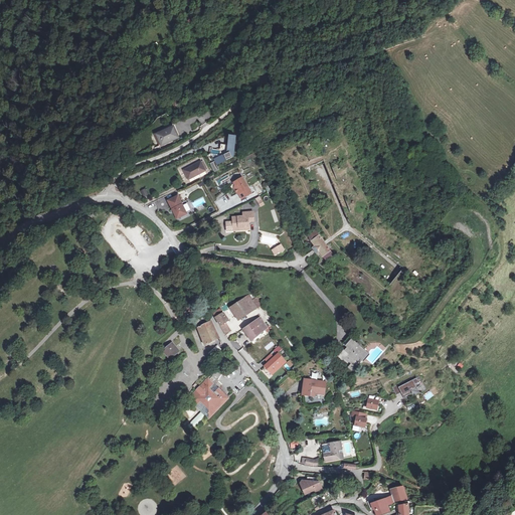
[(160,134),(164,144),(181,137),(176,127),(160,134)]
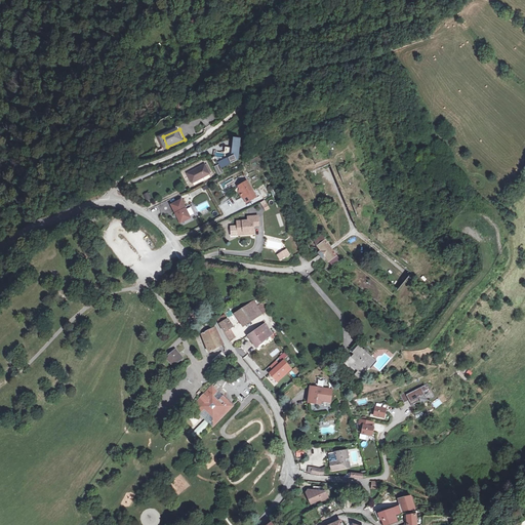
[(233,156),(218,162),(220,168),(239,161),(241,138),(234,137),(232,154),(233,156)]
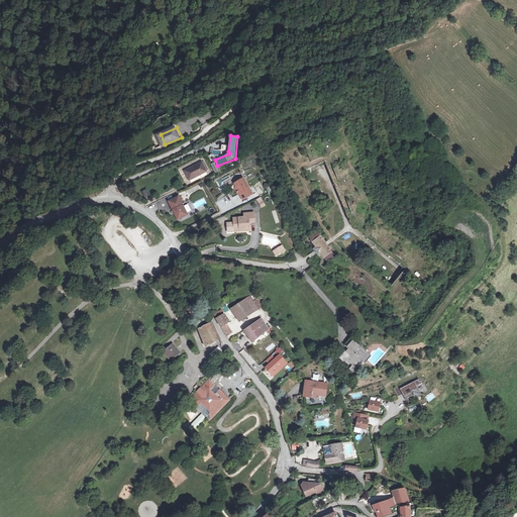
[(206,172),(201,162),(184,171),(189,181),(206,172)]
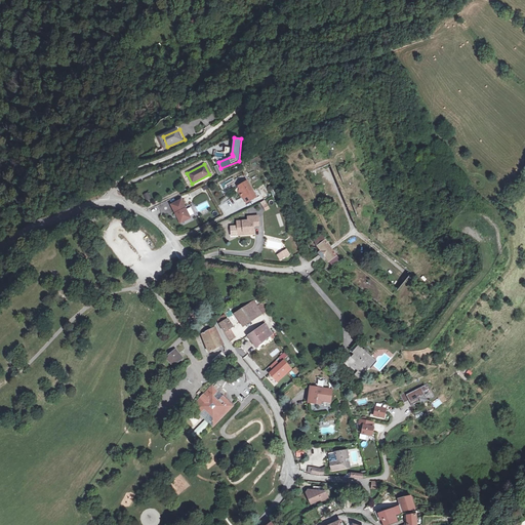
[(251,190),(253,189),(247,179),(239,185),(242,190),(240,191),(242,196),(243,195),(246,194),(247,195),(246,195),(246,196),(245,197),(245,198),(247,201),(254,197),(251,190)]
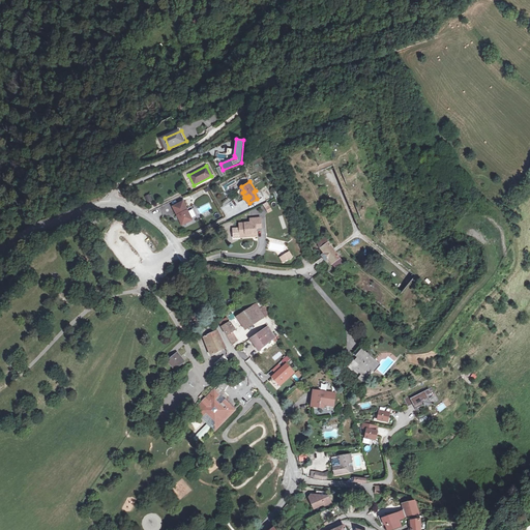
[(183,202),(173,207),(178,215),(179,215),(184,225),(193,221),(183,202)]
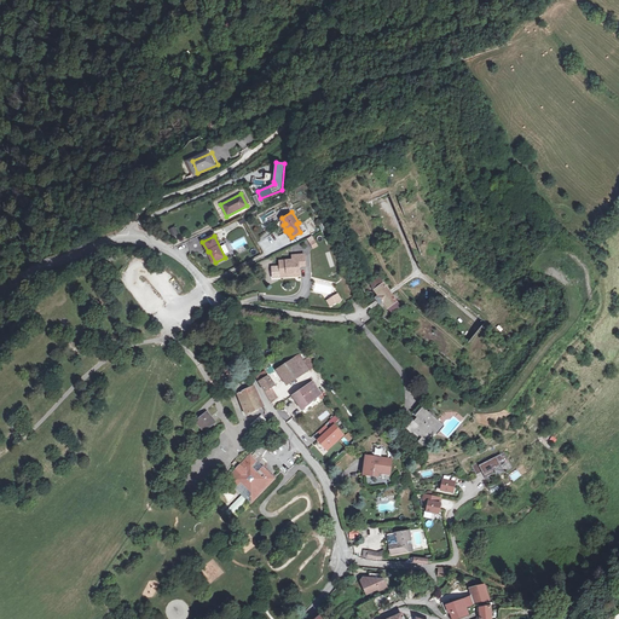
[(293,272),(300,272),(300,266),(305,266),(304,255),(291,255),(293,260),(279,261),(281,278),(293,277),(293,272)]
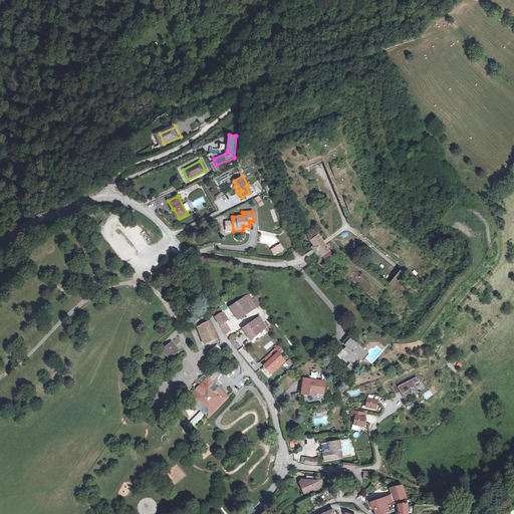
[(315,229),(307,235),(326,261),(334,254),(315,229)]
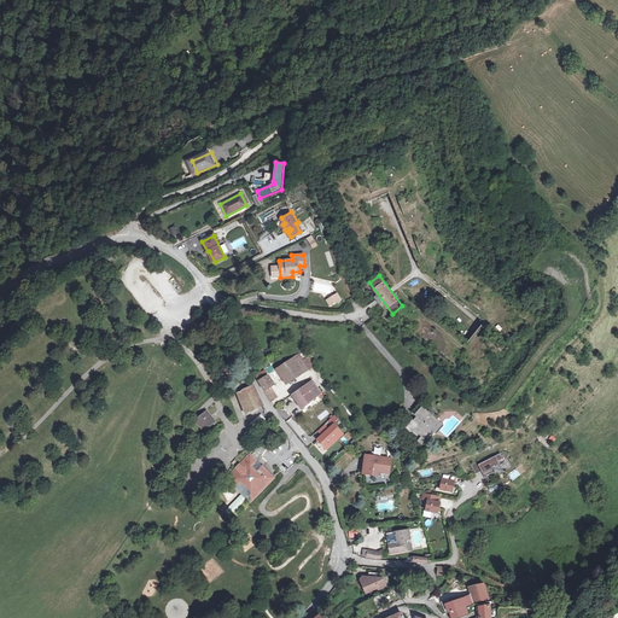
[(339,293),(326,301),(330,307),(343,301),(339,293)]
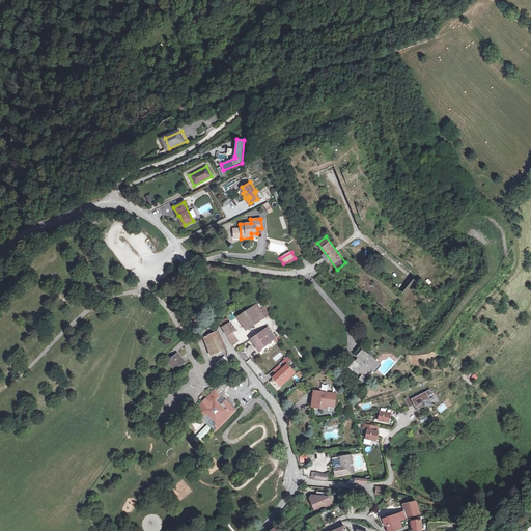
[(258,306),(253,310),(261,323),(267,318),(258,306)]
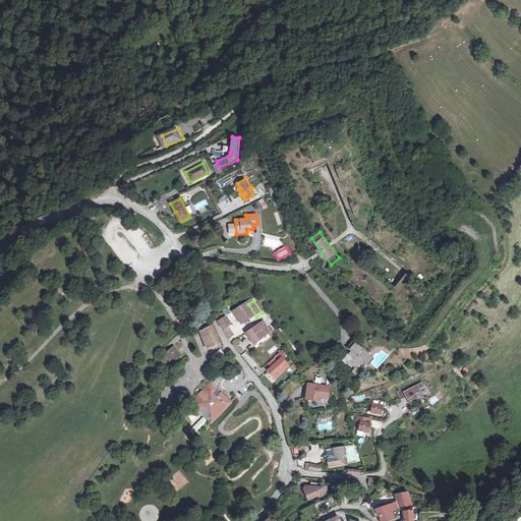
[(256,316),(248,304),(235,313),(241,323),(239,324),(243,329),(246,326),(245,324),(256,316)]
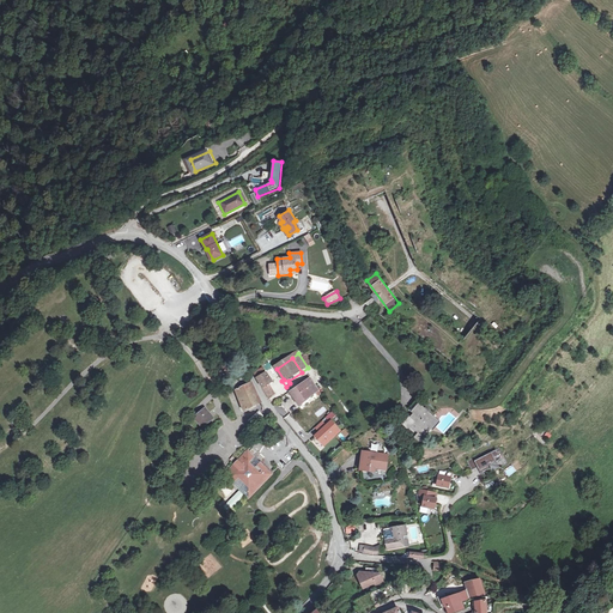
[(263,389),(271,387),(274,383),(272,376),(274,375),(272,371),(269,374),(266,369),(259,374),(261,383),(263,389)]
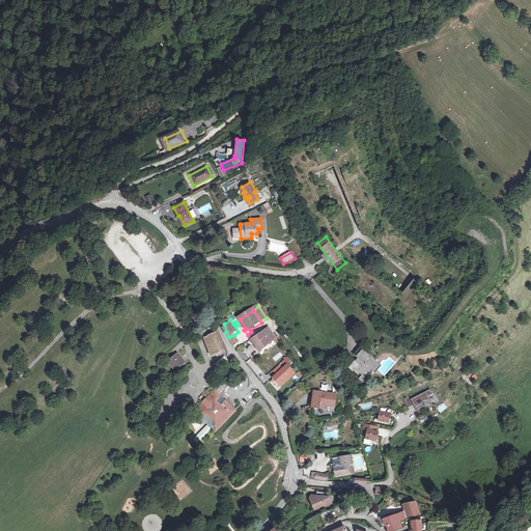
[(213,356),(227,347),(224,342),(221,337),(219,332),(217,327),(217,324),(201,332),(213,356)]
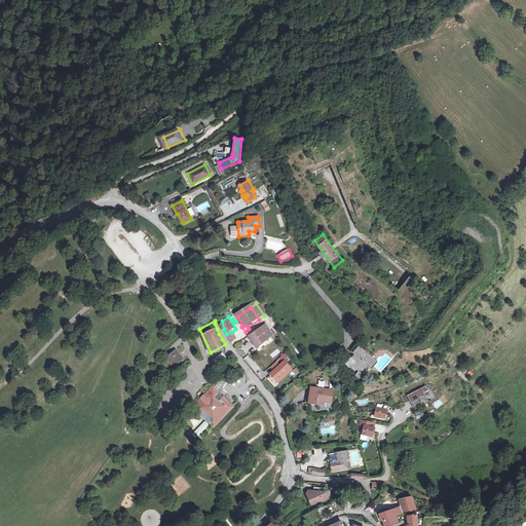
[(274,323),(267,328),(273,336),(279,332),(274,323)]
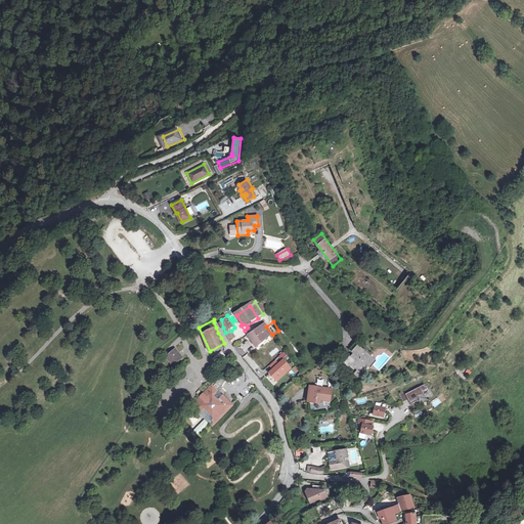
[(266,326),(250,337),(251,340),(257,349),(274,339),(272,335),(266,326)]
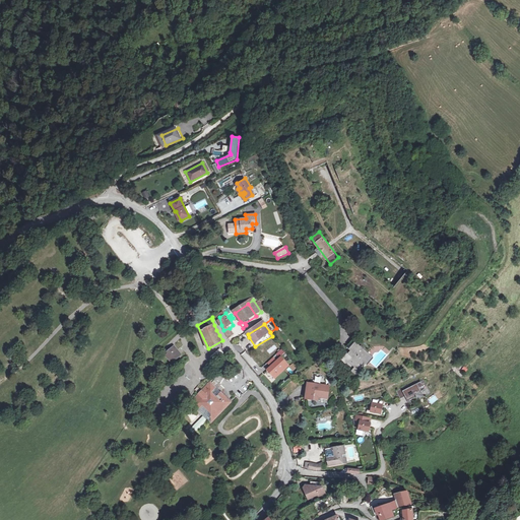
[(230,328),(223,330),(229,338),(234,335),(230,328)]
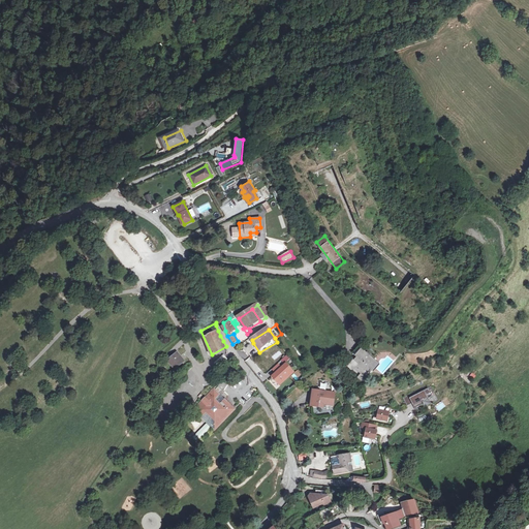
[(362,346),(354,354),(356,355),(359,358),(356,361),(354,359),(348,365),(354,370),(355,369),(360,372),(359,373),(361,375),(360,376),(363,379),(370,372),(369,371),(372,368),(373,370),(378,365),(374,361),(375,359),(371,354),(372,353),(368,350),(368,351),(364,348),(362,346)]
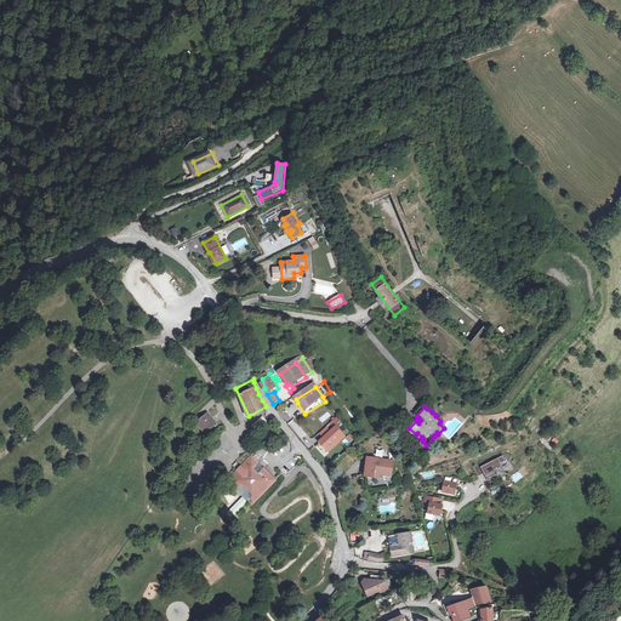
[(199,423),(208,433),(218,423),(215,420),(214,421),(209,416),(199,423)]
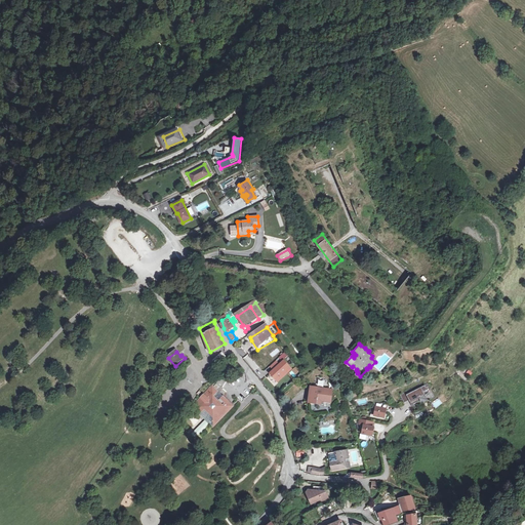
[(223,352),(213,359),(217,365),(228,359),(223,352)]
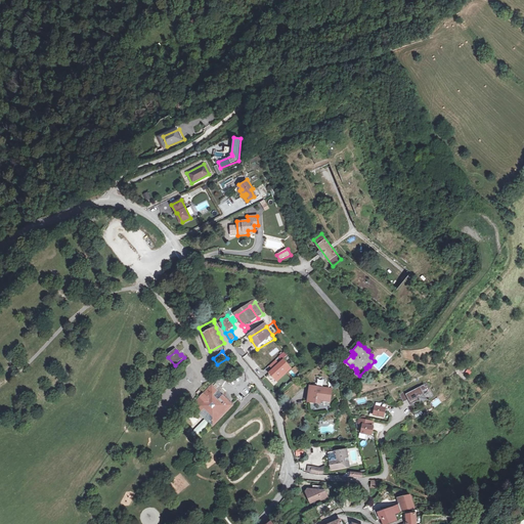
[(276,360),(270,365),(274,369),(270,373),(277,382),(292,368),(285,360),(279,364),(276,360)]
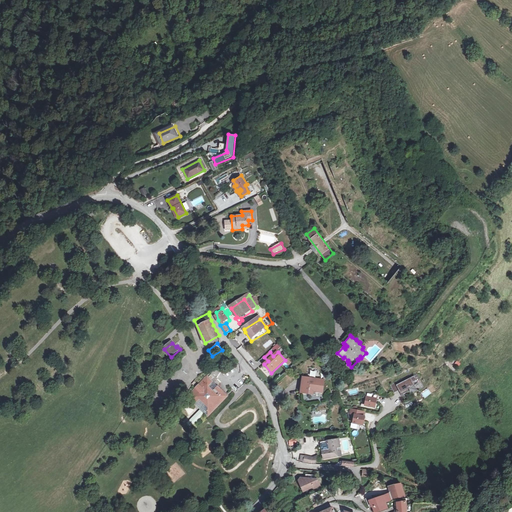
[(415,376),(391,387),(395,395),(400,392),(400,393),(402,393),(404,396),(410,394),(409,391),(419,386),(415,376)]
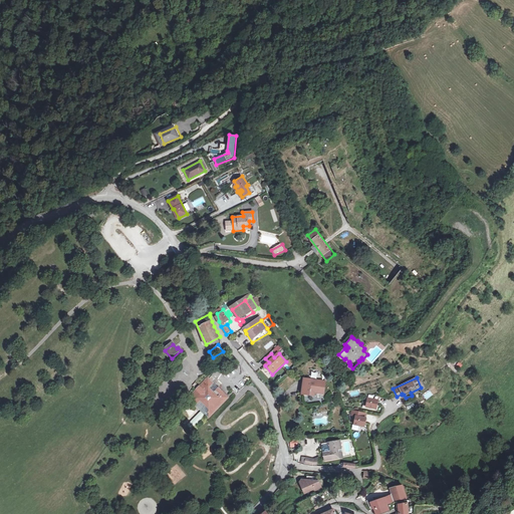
[(314,391),(327,392),(328,381),(307,379),(305,397),(313,397),(314,391)]
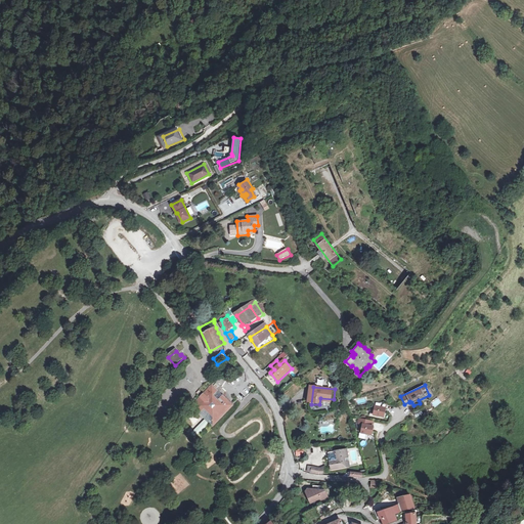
[(214,388),(197,405),(215,423),(232,405),(214,388)]
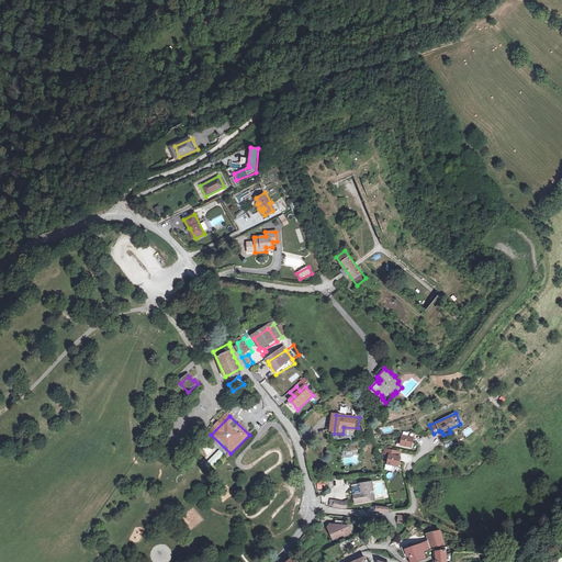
[(467,437),(474,433),(470,427),(462,431),(467,437)]
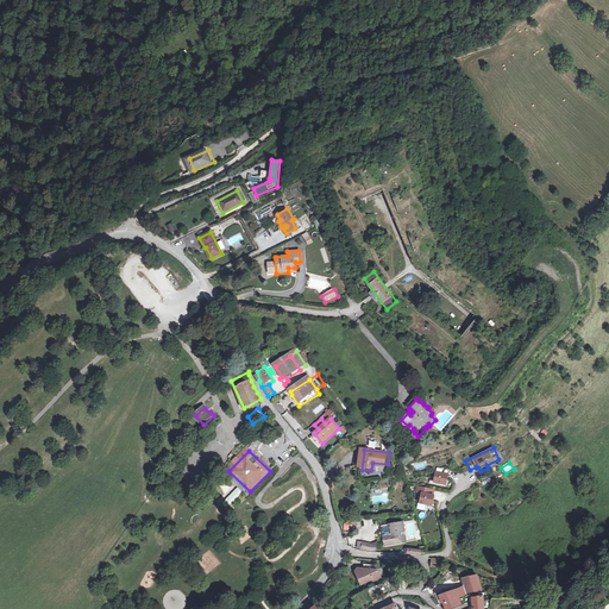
[(453,472),(440,469),(435,484),(447,488),(451,477),(452,478),(453,472)]
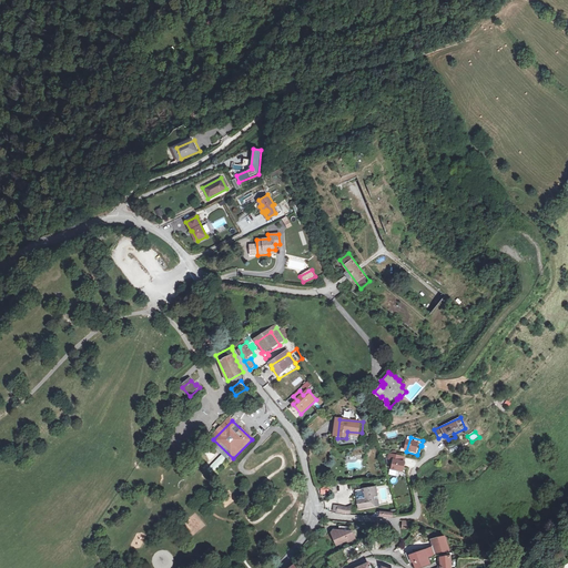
[(208,467),(213,473),(229,457),(223,453),(208,467)]
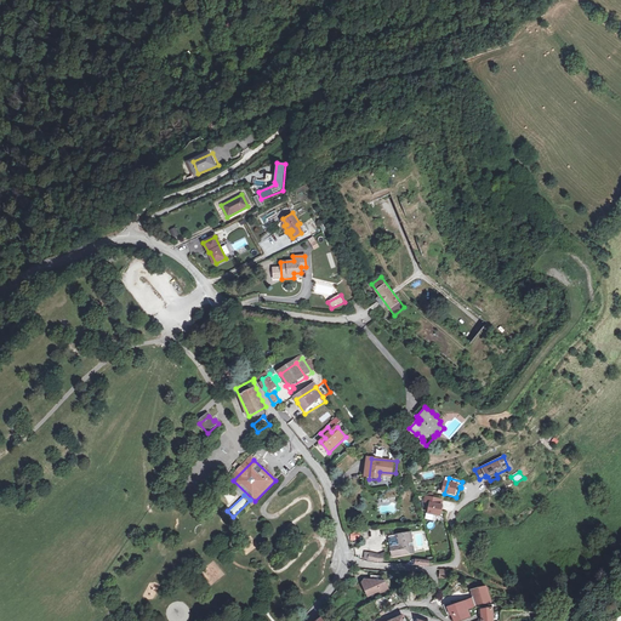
[(444,503),(427,500),(426,505),(432,506),(428,517),(440,519),(444,508),(443,508),(444,503)]
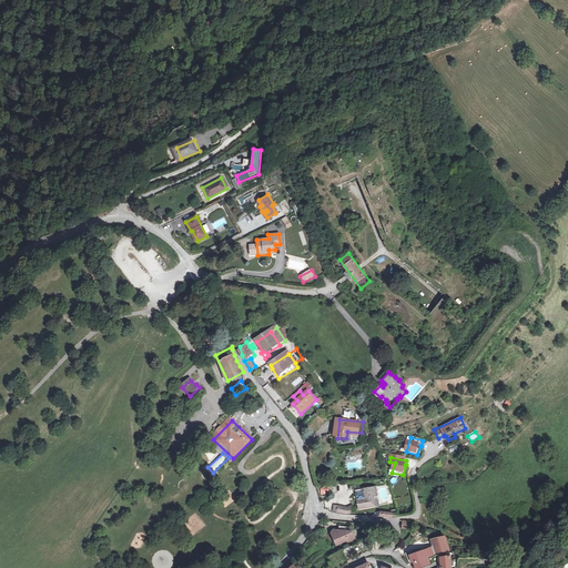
[(356,499),(357,508),(374,507),(372,488),(363,489),(363,498),(356,499)]
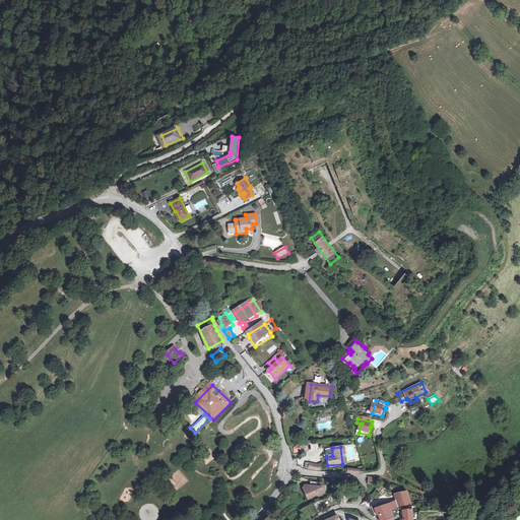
[(307,461),(305,466),(320,470),(322,463),(318,464),(307,461)]
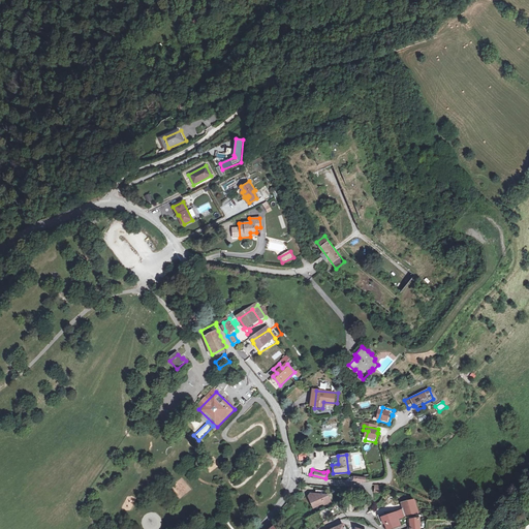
[(313,495),(311,495),(309,497),(307,498),(314,509),(315,509),(318,507),(320,509),(330,502),(324,493),(315,492),(315,496),(313,495)]
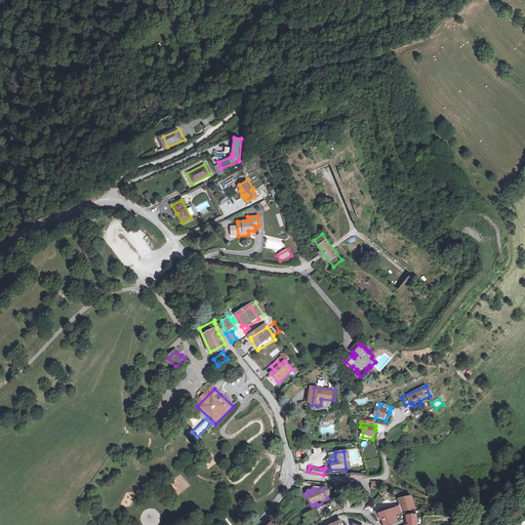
[(384,524),(396,520),(412,514),(409,502),(399,506),(400,510),(382,515),(381,513),(376,515),(378,523),(384,522),(384,524)]
